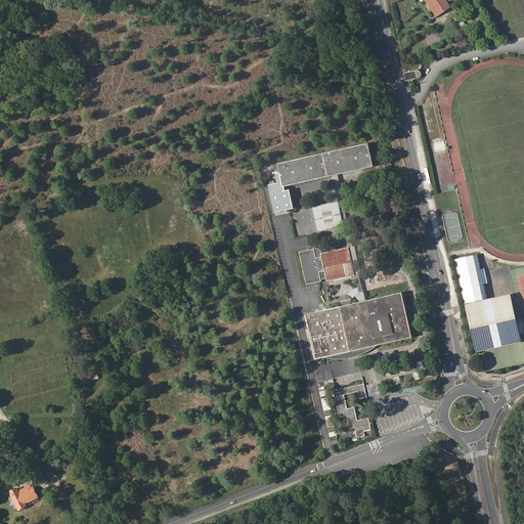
[(450,7),(447,3),(444,0),(424,0),(436,16),(450,7)]
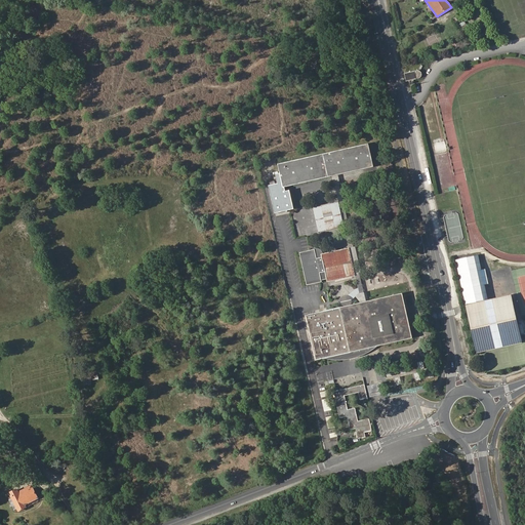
[(414,70),(405,73),(407,80),(416,77),(414,70)]
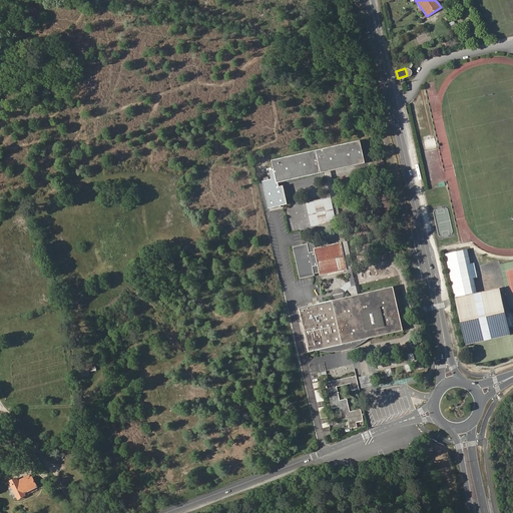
[(360,140),(272,160),(274,169),(277,182),(279,182),(326,171),(328,171),(330,170),(365,162),(360,140)]
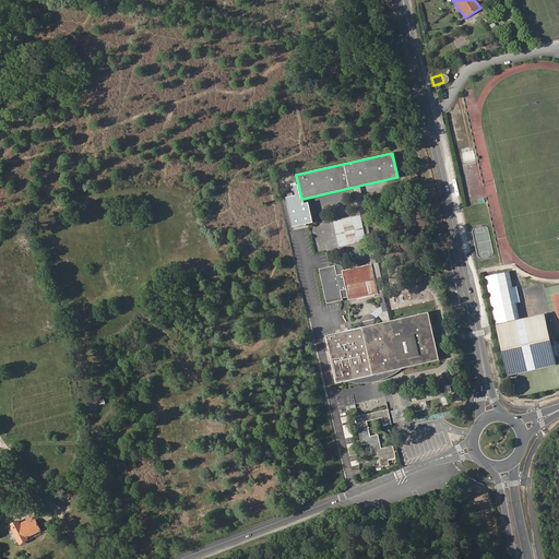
[(301,199),(298,185),(294,186),(296,195),(286,198),(293,227),(312,223),(309,205),(305,206),(304,203),(304,199),(301,199)]
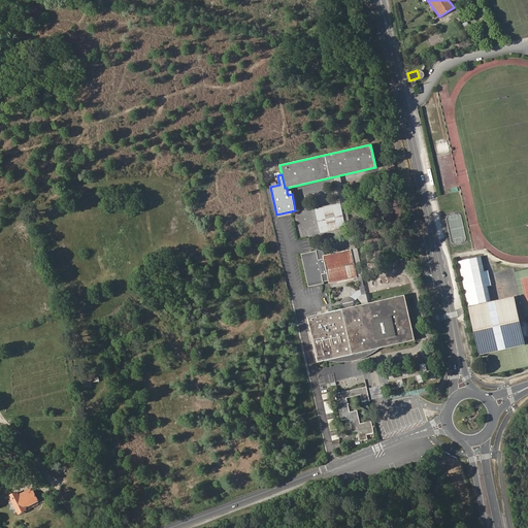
[(345,308),(347,308),(350,308),(354,307),(355,304),(355,302),(361,296),(363,305),(366,304),(368,303),(363,278),(339,175),(337,176),(335,176),(340,203),(347,229),(351,251),(357,277),(360,290),(352,297),(351,297),(350,297),(349,297),(347,298),(345,298),(344,299),(344,300),(343,301),(343,302),(343,303),(343,304),(343,305),(344,306),(345,308)]
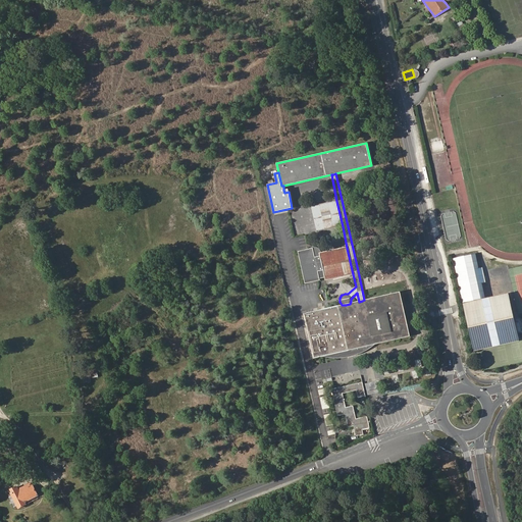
[(312,248),(299,251),(306,283),(321,280),(321,279),(325,278),(325,280),(353,274),(347,248),(320,253),(319,252),(319,250),(317,249),(316,248),(313,248),(312,248)]
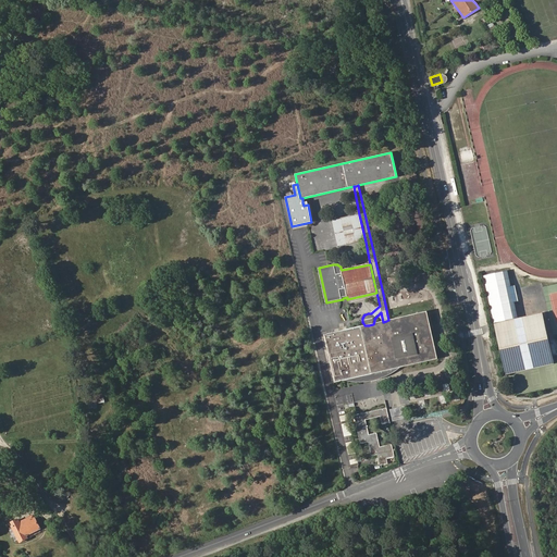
[(509,270),(485,275),(495,321),(519,316),(509,270)]
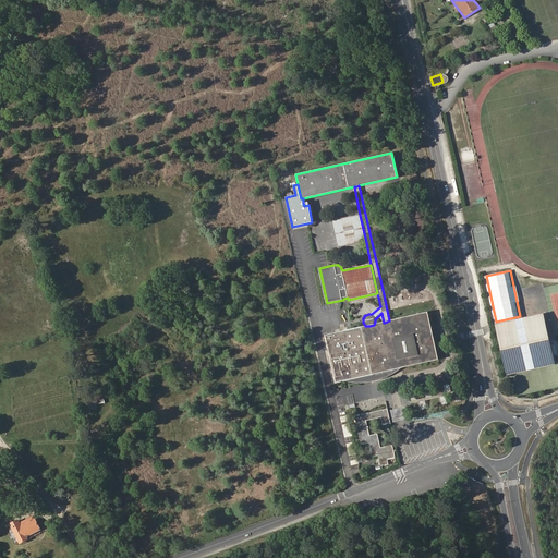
[(366,326),(325,336),(336,383),(347,380),(352,380),(355,381),(360,381),(362,381),(365,381),(367,381),(370,381),(376,380),(375,374),(373,367),(374,367),(375,367),(376,367),(377,367),(378,367),(379,366),(380,366),(381,366),(383,365),(384,365),(384,364),(385,364),(385,363),(386,363),(386,362),(386,361),(400,358),(403,367),(438,360),(436,348),(432,328),(428,312),(389,320),(387,322),(384,323),(374,325),(370,326),(366,326)]
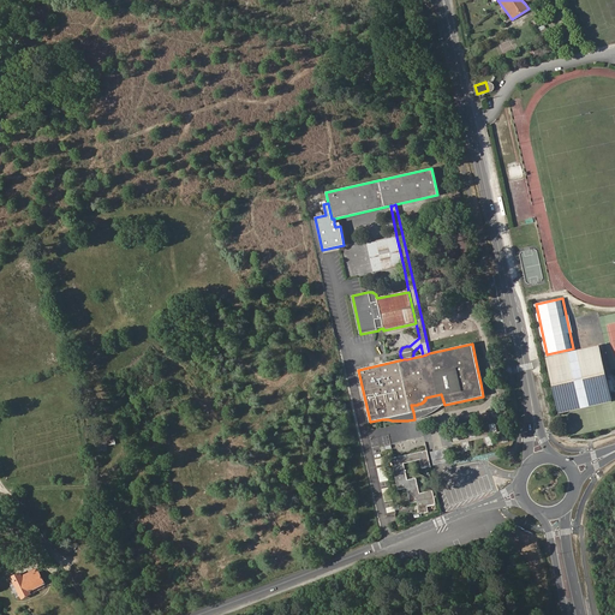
[(609,392),(614,390),(611,381),(607,382),(599,347),(545,359),(559,412),(611,400),(609,392)]
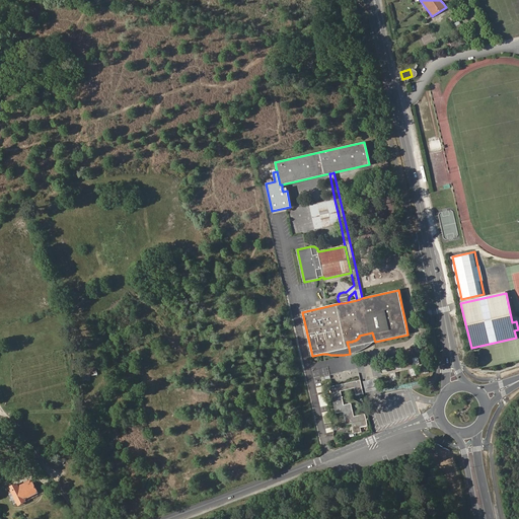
[(349,348),(350,354),(350,355),(354,354),(356,353),(359,352),(362,350),(364,349),(367,348),(371,345),(375,342),(372,332),(359,336),(359,337),(359,338),(358,338),(358,339),(357,339),(357,340),(356,340),(355,341),(354,341),(353,341),(352,342),(351,342),(350,342),(349,342),(348,342),(347,342),(349,348)]
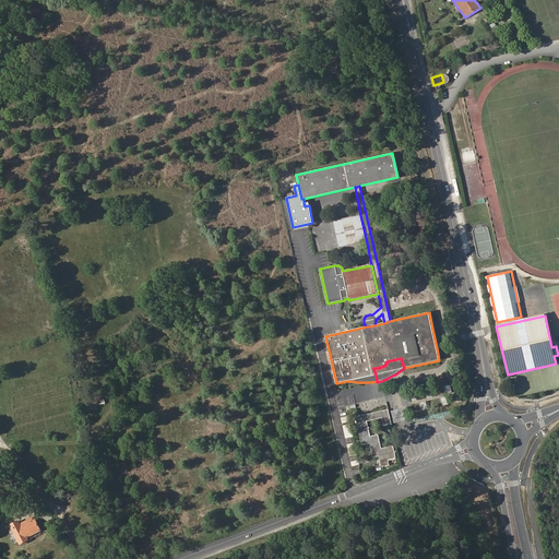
[(86,396),(87,406),(106,404),(105,395),(86,396)]
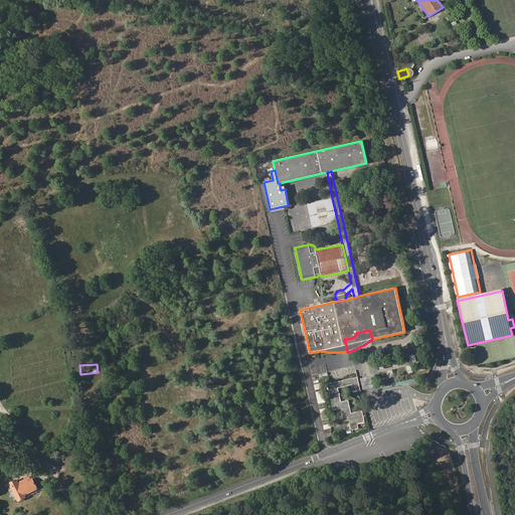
[(370,388),(377,386),(374,374),(368,375),(360,377),(363,389),(370,388)]
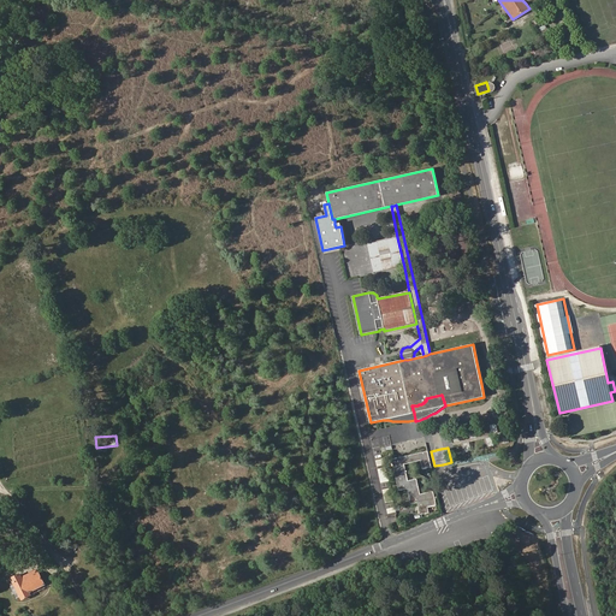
[(416,479),(408,480),(404,465),(421,461),(422,469),(431,467),(427,451),(395,458),(396,466),(394,467),(397,484),(400,483),(402,490),(408,490),(409,497),(413,497),(414,504),(418,503),(420,515),(428,513),(427,507),(437,505),(433,491),(420,495),(416,479)]
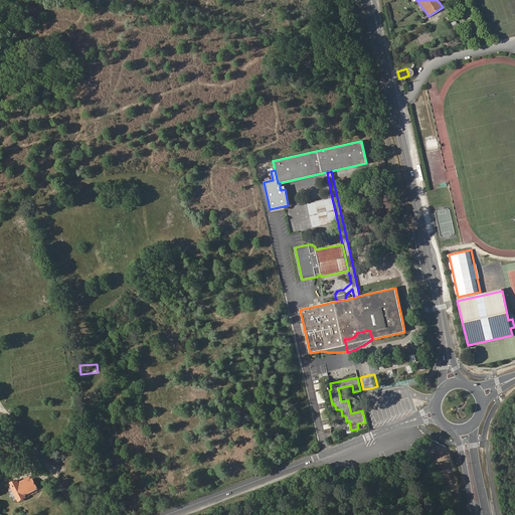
[(26,497),(25,495),(37,489),(32,478),(31,479),(30,476),(18,483),(15,484),(13,481),(9,483),(12,489),(9,490),(14,500),(17,499),(18,501),(26,497)]
